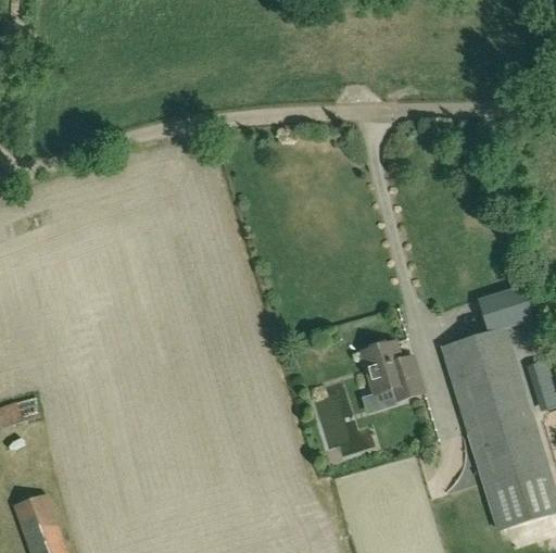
[(496,529),(555,511),(555,490),(504,326),(439,347),(496,529)]
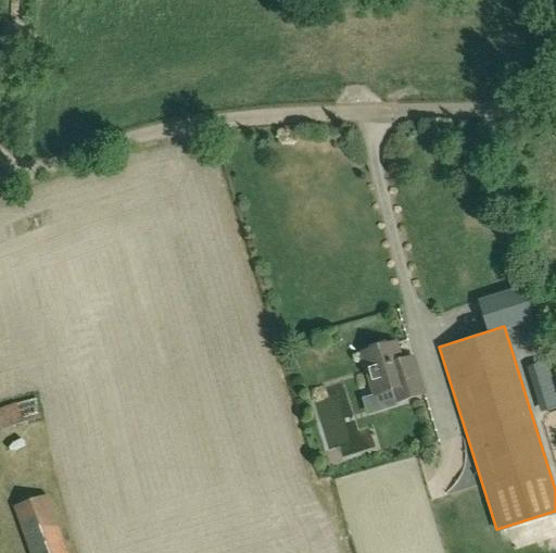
[(395,401),(425,390),(415,352),(402,355),(397,339),(358,350),(371,392),(391,387),(395,401)]
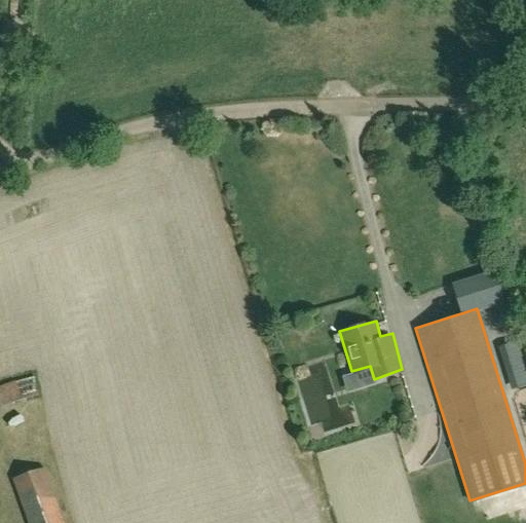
[(525,382),(525,365),(518,340),(503,344),(517,386),(525,382)]
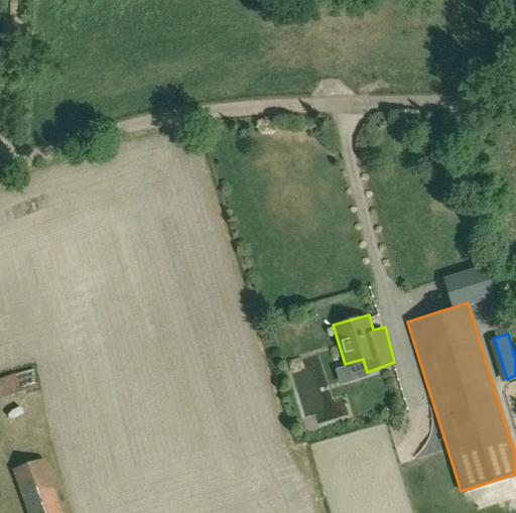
[(0,397),(41,386),(36,368),(1,377),(0,377),(0,397)]
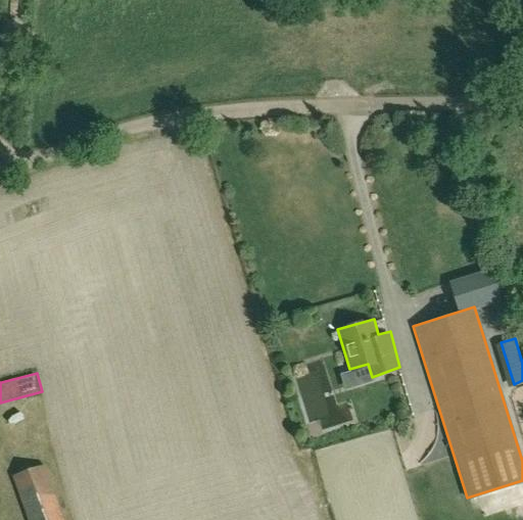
[(28,519),(64,519),(45,463),(12,475),(28,519)]
